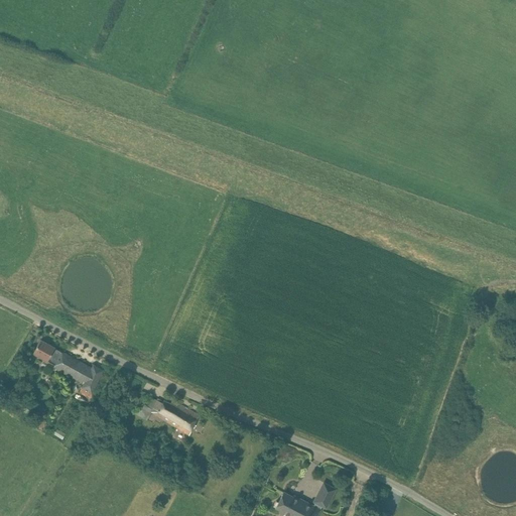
[(53,367),(83,383),(81,387),(91,393),(99,379),(104,370),(94,365),(92,368),(62,352),(62,353),(55,349),(55,348),(40,340),(36,349),(33,354),(54,365),(53,367)]
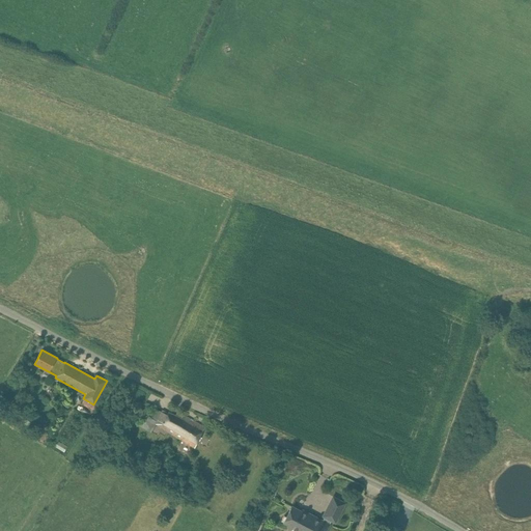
[(156,425),(193,447),(204,427),(183,415),(182,417),(176,414),(176,415),(169,411),(168,414),(157,408),(151,418),(144,414),(138,425),(151,432),(156,425)]
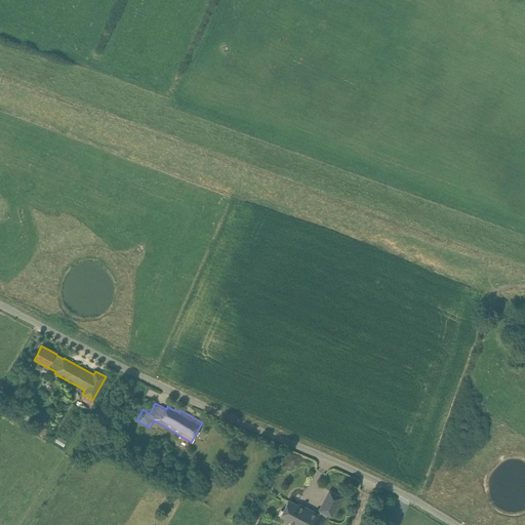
[(43,438),(48,441),(48,436),(49,436),(48,429),(40,430),(41,437),(42,437),(43,438)]
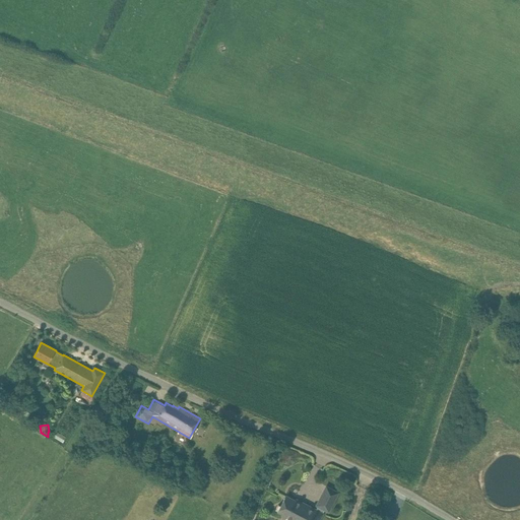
[(54,437),(64,443),(67,438),(57,432),(54,437)]
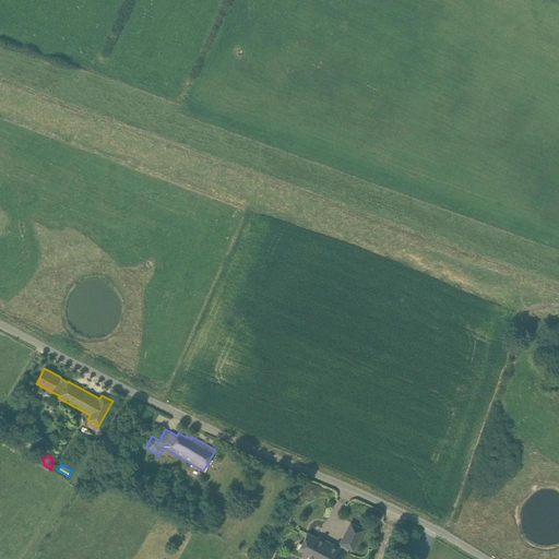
[(342,545),(340,548),(347,552),(349,549),(353,551),(364,530),(351,523),(340,544),(342,545)]
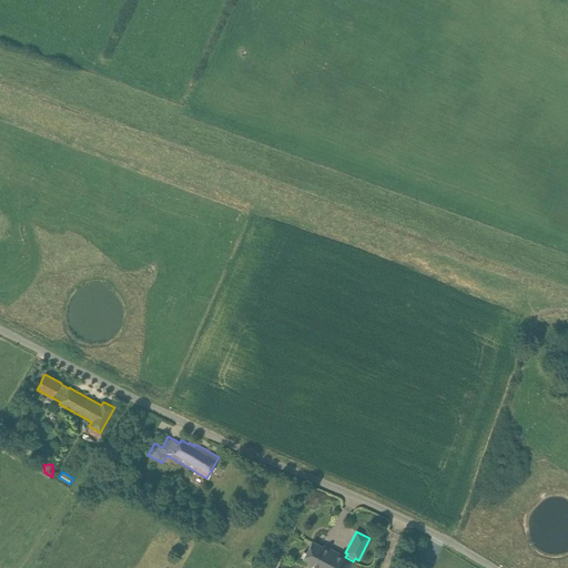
[(317,567),(348,567),(353,561),(345,557),(331,549),(330,551),(313,543),(304,558),(320,566),(317,567)]
